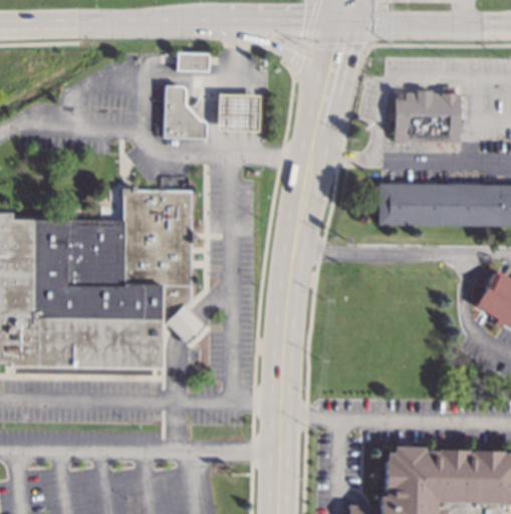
[(178,52),(208,52),(208,70),(177,69),(178,52)]
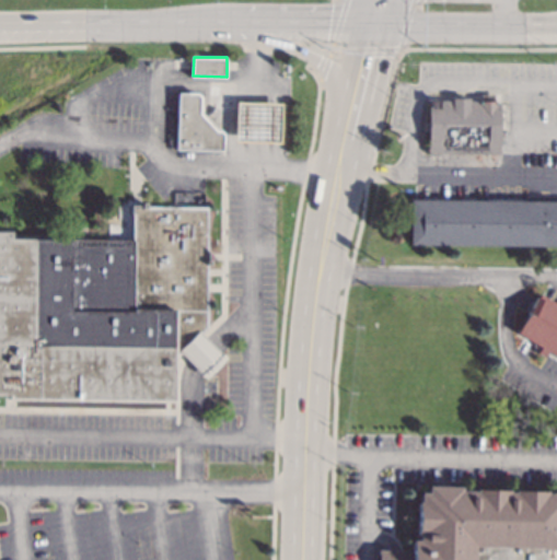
[(198,92),(201,96),(201,112),(218,129),(221,129),(224,132),(223,150),(177,149),(180,92),(198,92)]
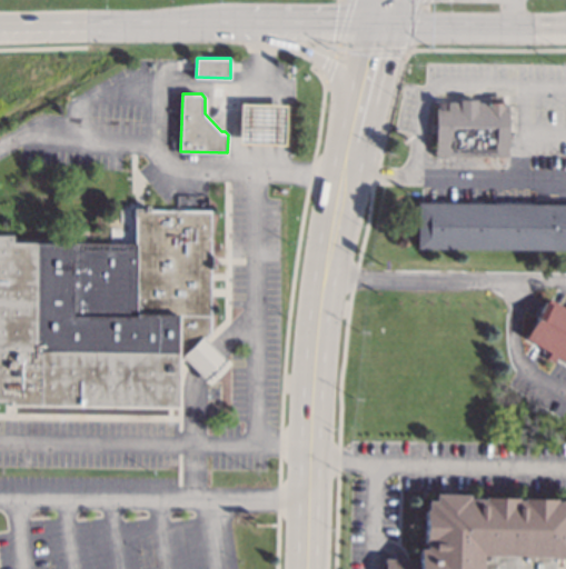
[(509,157),(436,156),(437,98),(509,99),(509,157)]
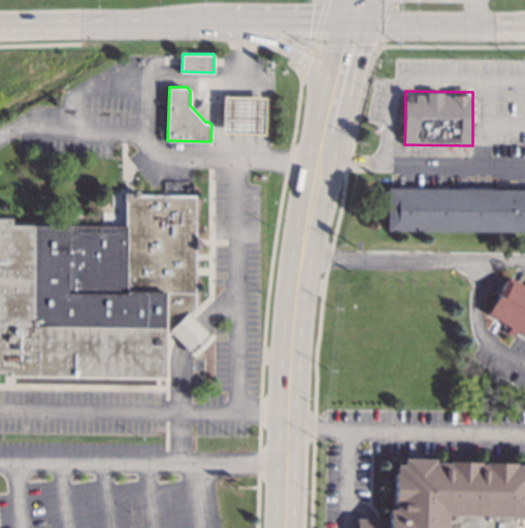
[(266,97),(265,134),(223,133),(224,95),(266,97)]
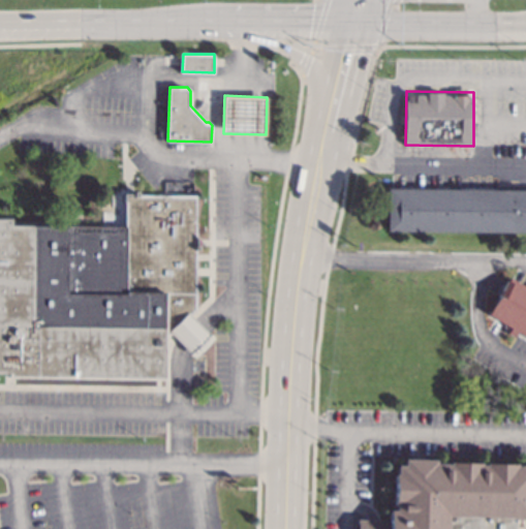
[(525,231),(388,230),(389,187),(525,188),(525,231)]
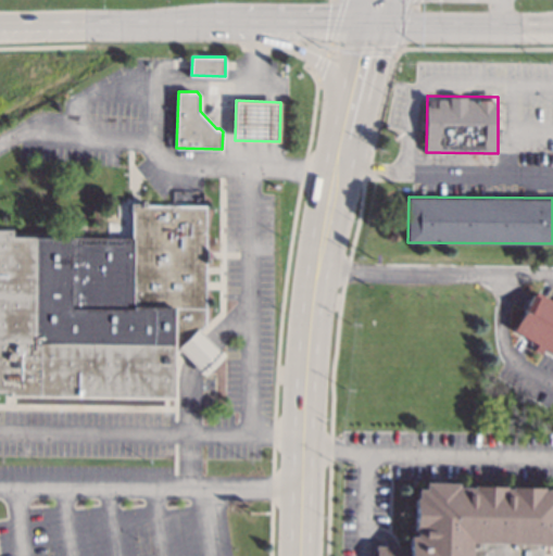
[(206,324),(200,330),(224,354),(204,373),(180,349),(174,354),(174,396),(10,394),(10,391),(0,391),(0,229),(12,229),(12,238),(134,238),(134,206),(205,205),(206,324)]
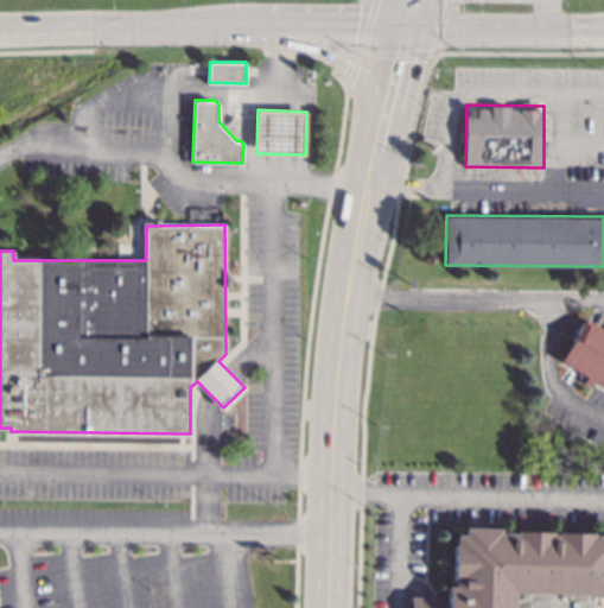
[(603,385),(596,381),(592,387),(584,382),(587,375),(560,360),(586,316),(603,325),(603,385)]
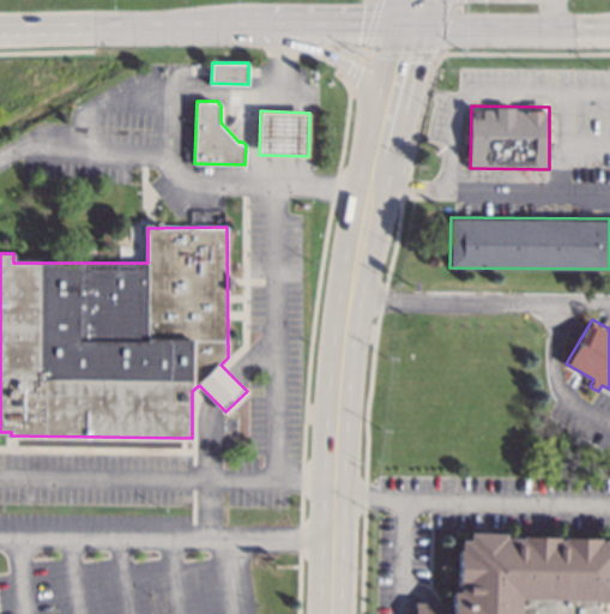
[(609,601),(603,601),(603,613),(415,613),(416,602),(448,603),(448,613),(452,613),(452,591),(460,593),(460,585),(458,585),(459,549),(460,549),(461,539),(470,540),(470,531),(506,534),(506,536),(523,536),(523,534),(559,535),(559,537),(565,537),(565,536),(599,537),(599,539),(609,539),(609,601)]
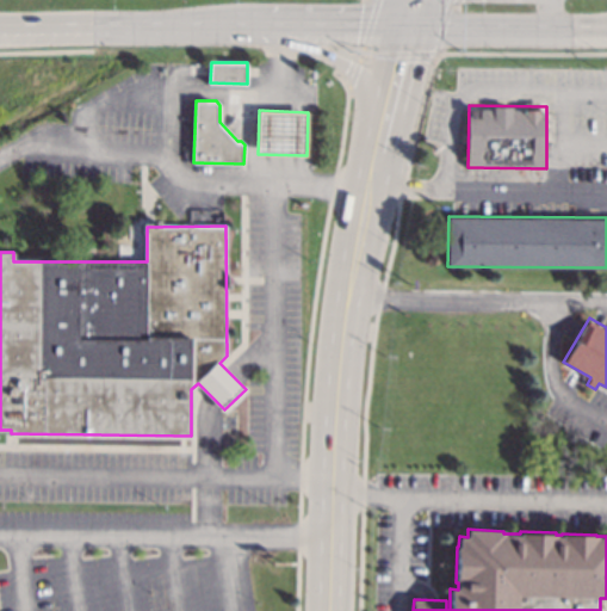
All buildings are outlined.
